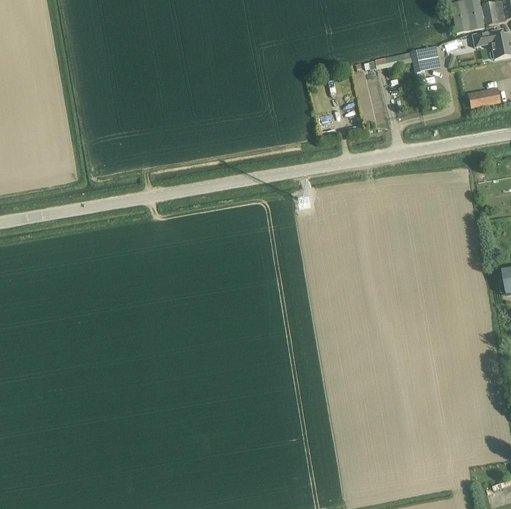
[(468,0),(452,3),(450,4),(455,34),(484,28),(478,0),(468,0)]
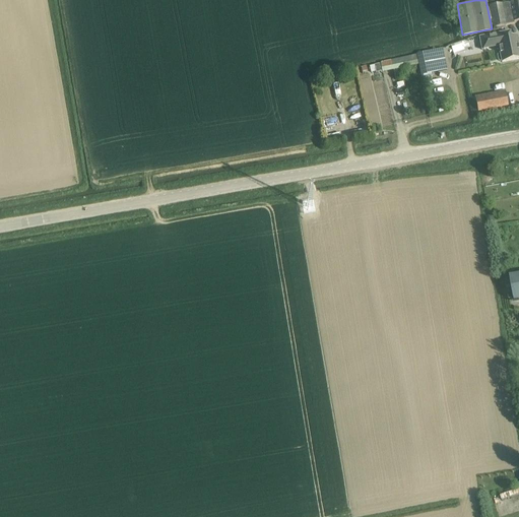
[(504,0),(490,3),(494,25),(507,23),(506,22),(514,20),(514,19),(518,18),(518,0),(504,0)]
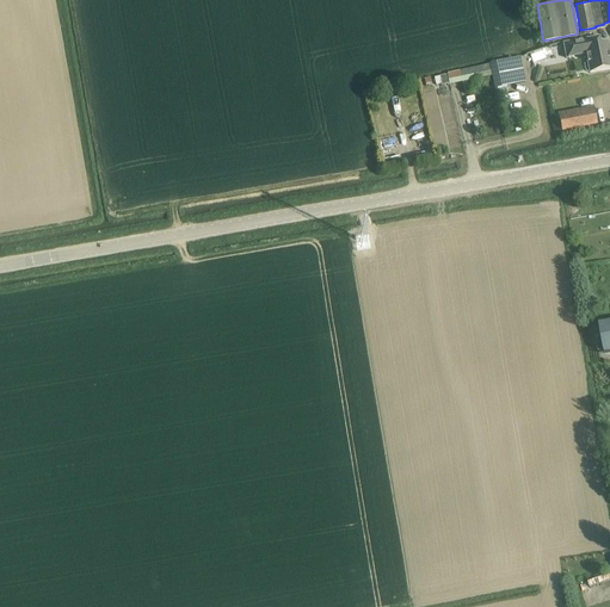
[(598,33),(562,41),(566,56),(585,53),(587,60),(585,60),(584,62),(585,68),(587,69),(589,70),(601,68),(609,64),(609,54),(608,41),(601,42),(598,33)]
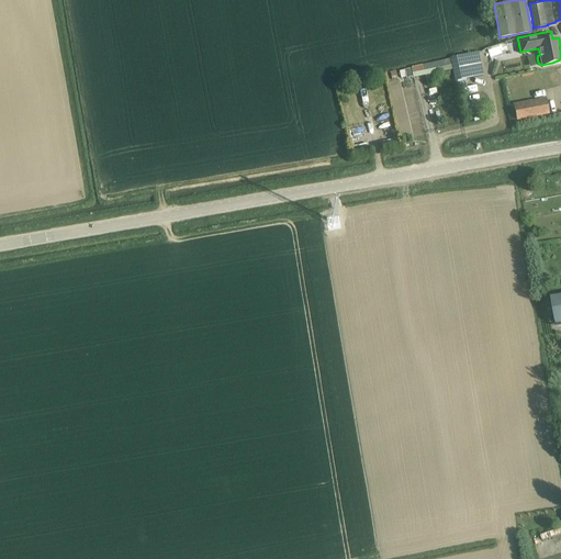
[(482,73),(479,57),(478,48),(460,54),(410,66),(413,76),(425,74),(427,84),(432,82),(432,80),(437,79),(436,71),(451,67),(455,79),(482,73)]
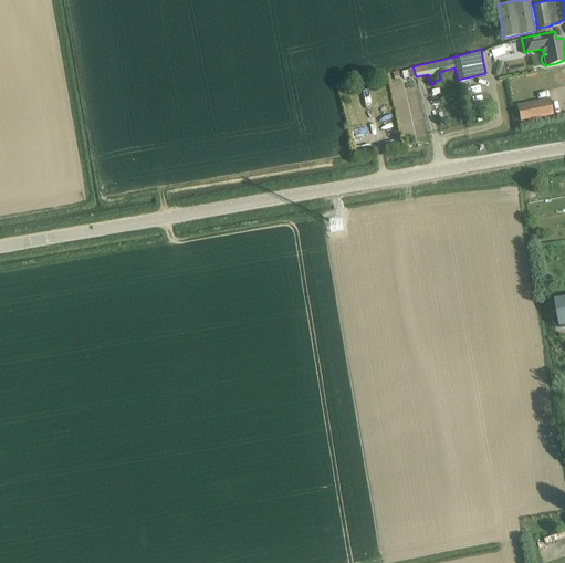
[(520,120),(553,113),(550,98),(516,105),(520,120)]
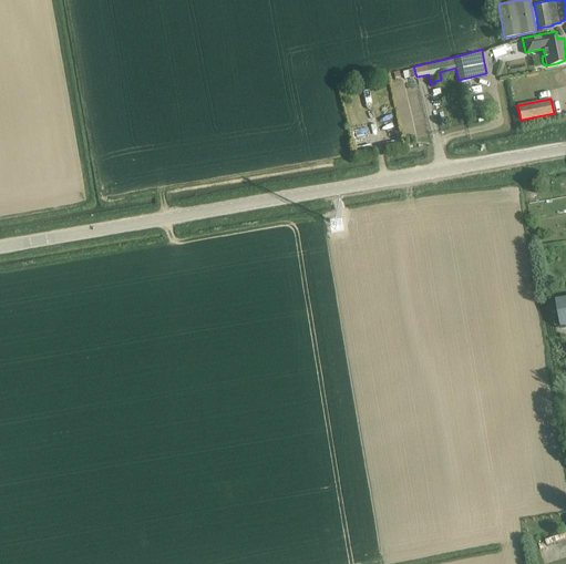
[(565,297),(555,299),(561,326),(565,324),(565,297)]
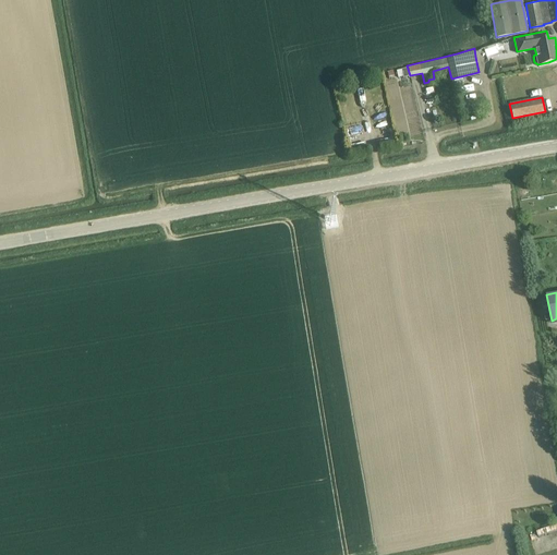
[(532,528),(528,530),(534,546),(539,544),(532,528)]
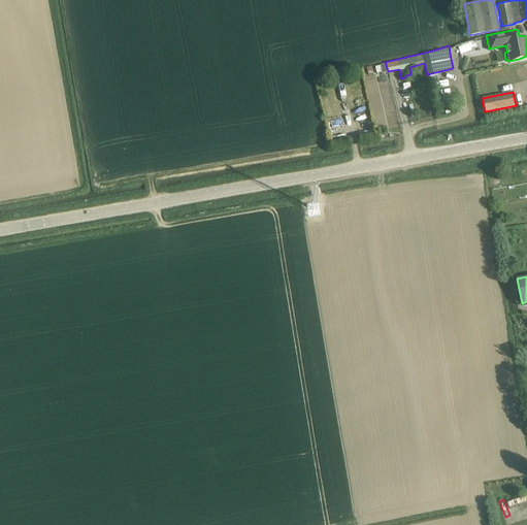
All buildings are outlined.
